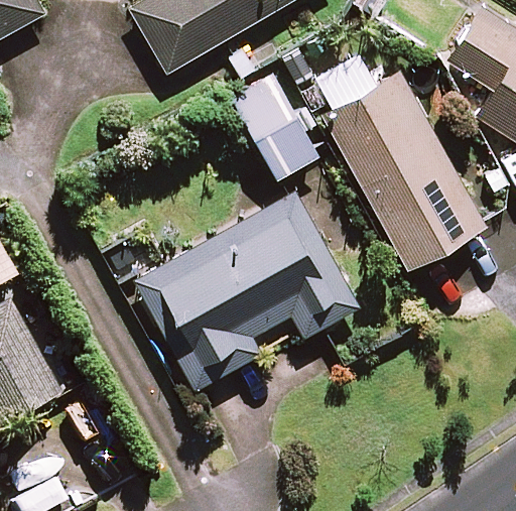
[(0,0),(0,38),(46,14),(38,0),(0,0)]
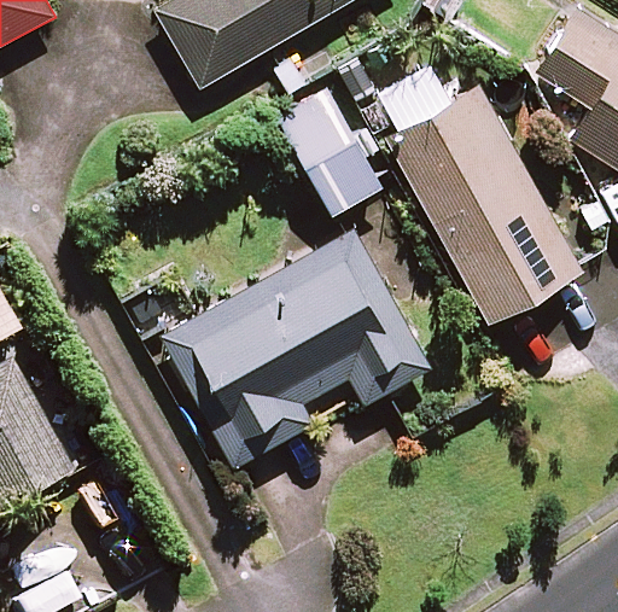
[(199,91),(353,0),(174,0),(153,12),(199,91)]
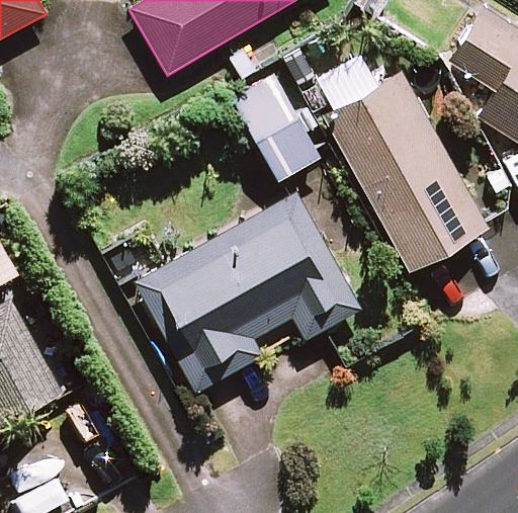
[(517,34),(481,11),(448,63),(495,92),(478,118),(517,143),(517,34)]
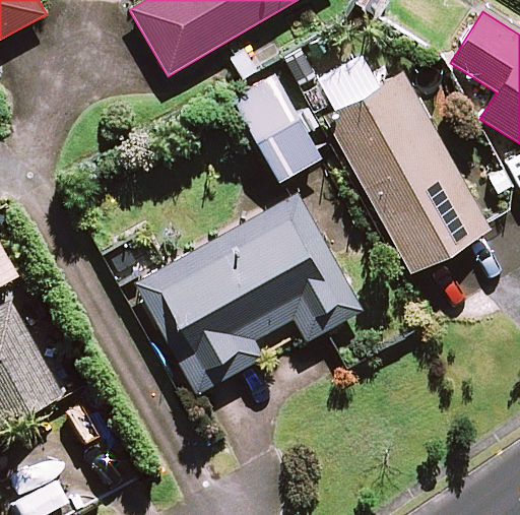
[(304,137),(314,132),(304,112),(294,117),(271,75),(232,97),(277,183),(317,162),(304,137)]
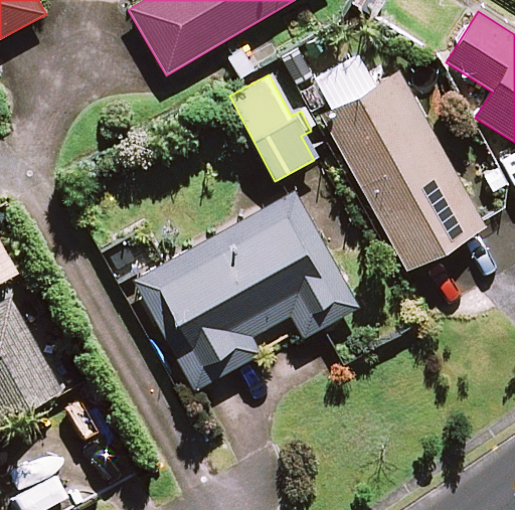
[(485,227),(399,74),(321,119),(407,272),(485,227)]
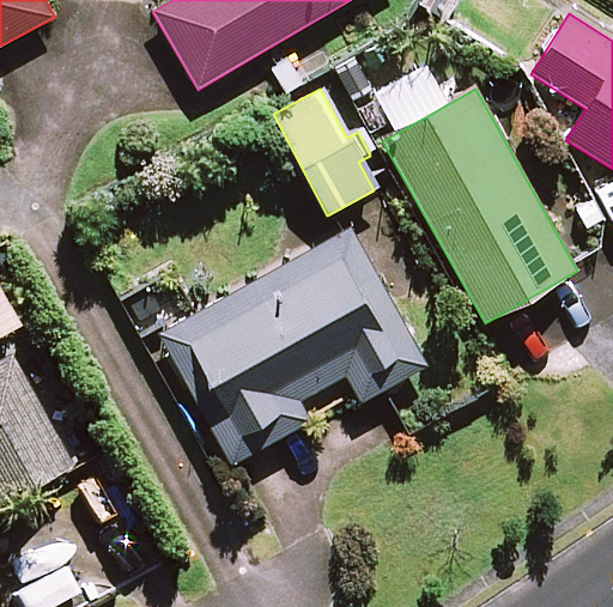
[(424,368),(351,231),(159,335),(231,465),(304,425),(292,404),(345,375),(360,402),(424,368)]
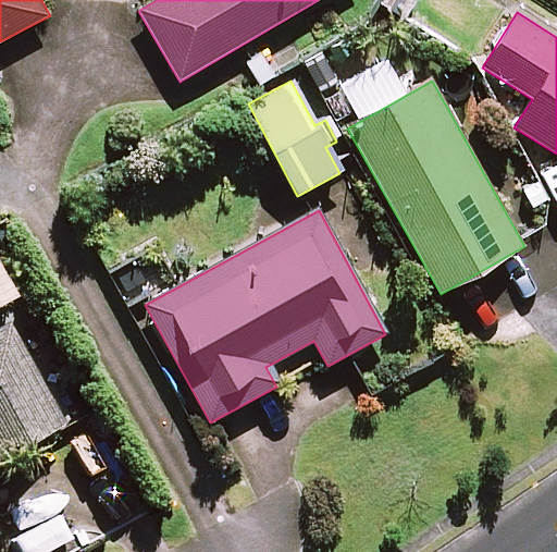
[(0,464),(59,432),(4,333),(0,335),(0,464)]
